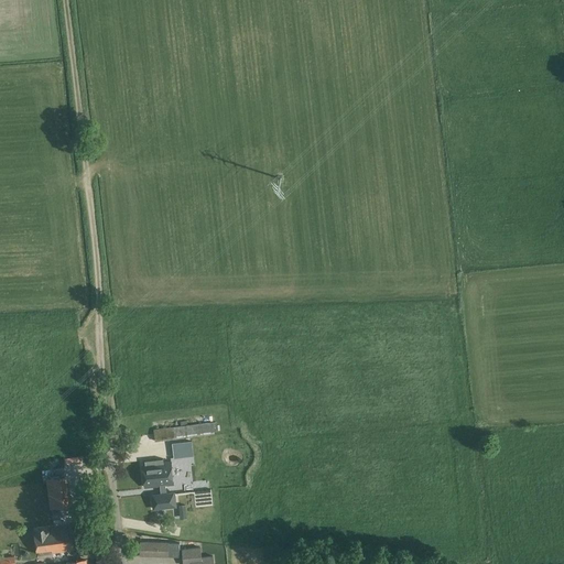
[(215,434),(214,422),(153,430),(155,442),(215,434)]
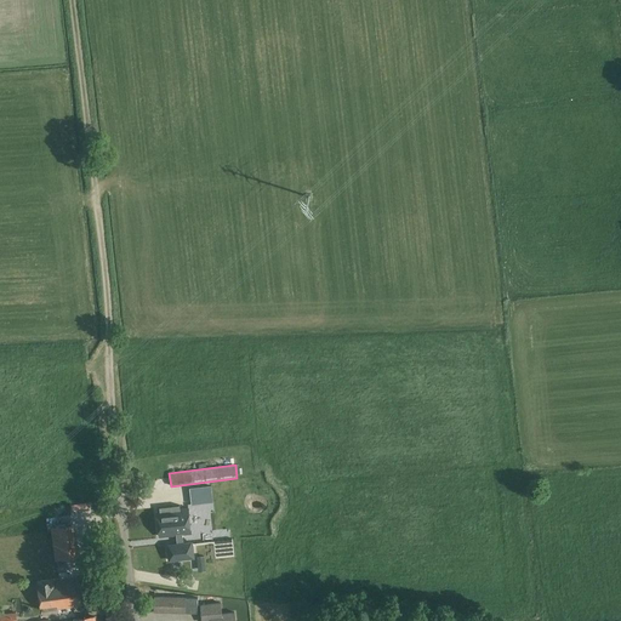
[(212,500),(214,514),(234,513),(233,499),(212,500)]
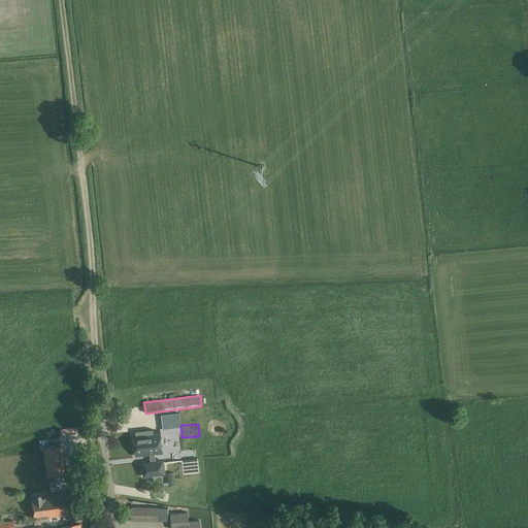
[(162,454),(160,432),(133,435),(136,457),(144,456),(150,455),(155,454),(162,454)]
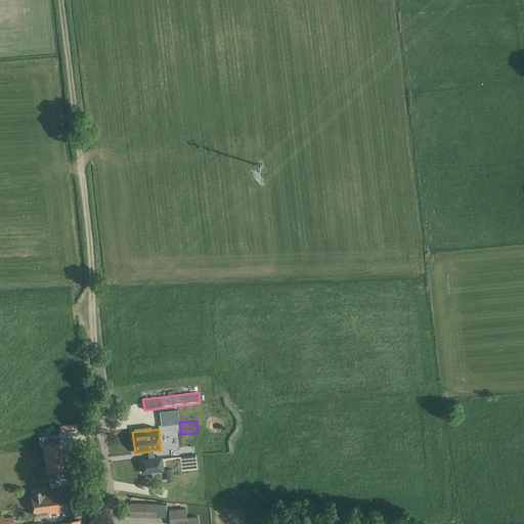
[(149,460),(141,461),(143,473),(164,471),(162,459),(155,459),(154,450),(148,451),(149,460)]
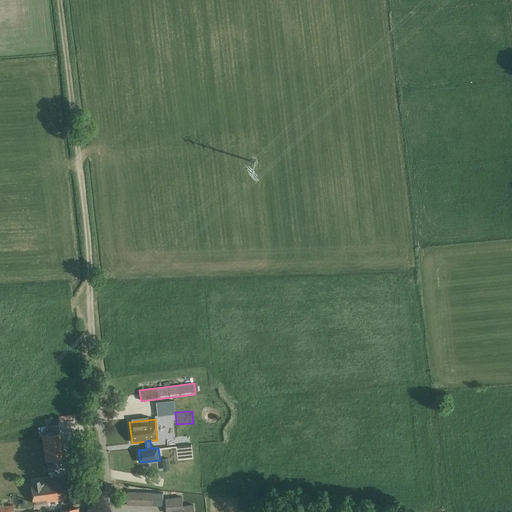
[(34,504),(67,499),(64,479),(45,481),(45,478),(31,480),(34,504)]
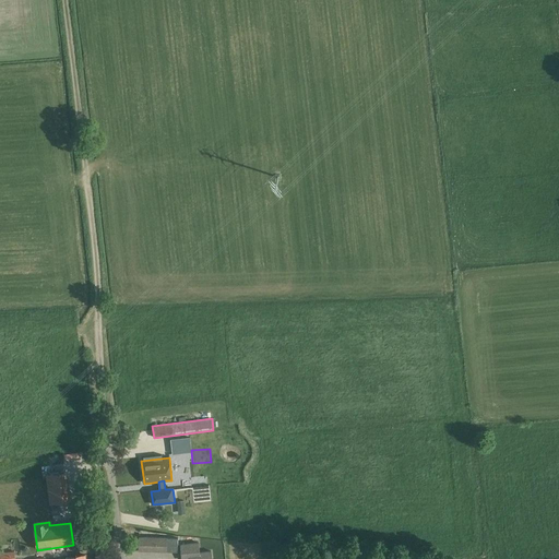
[(139,551),(177,552),(178,538),(139,537),(139,551)]
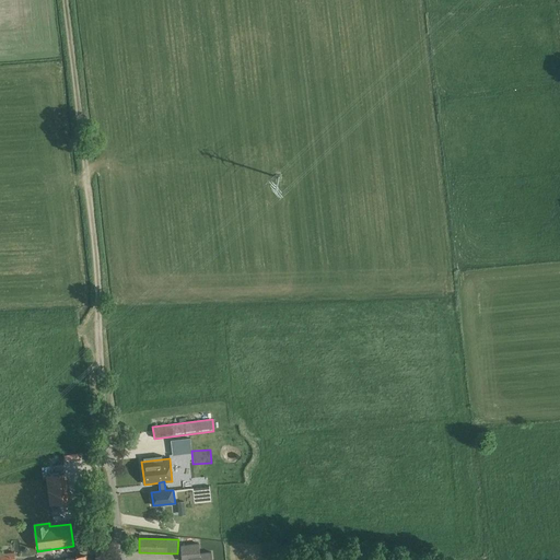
[(200,553),(199,544),(181,545),(182,559),(212,559),(211,552),(200,553)]
